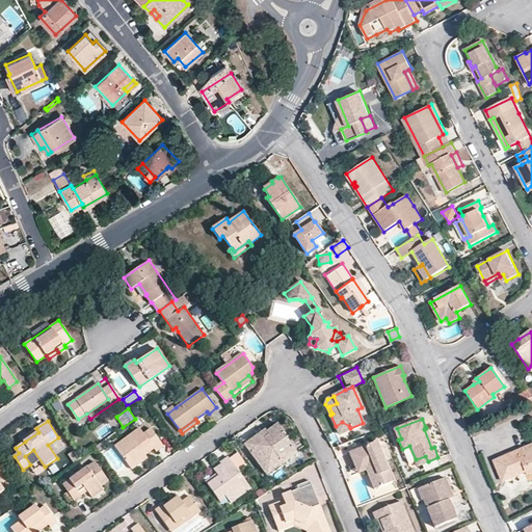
[(336,426),(340,433),(350,428),(349,426),(342,422),(336,426)]
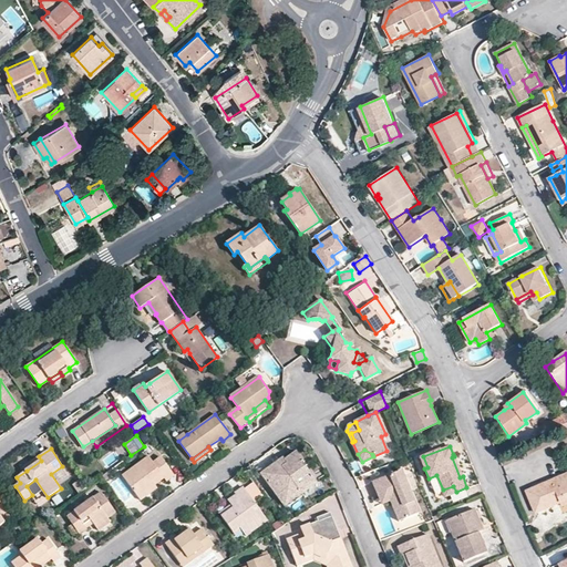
[(285,460),(287,463),(279,468),(276,463),(260,474),(278,497),(286,491),(289,494),(298,488),(300,492),(315,481),(302,464),(303,463),(296,452),(285,460)]
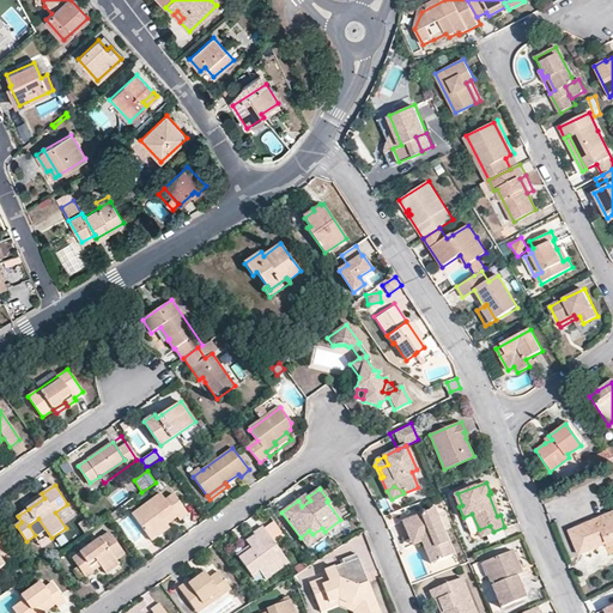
[(168,523),(164,519),(174,513),(177,516),(180,520),(189,514),(174,493),(165,498),(161,492),(133,513),(152,540),(171,527),(168,523)]
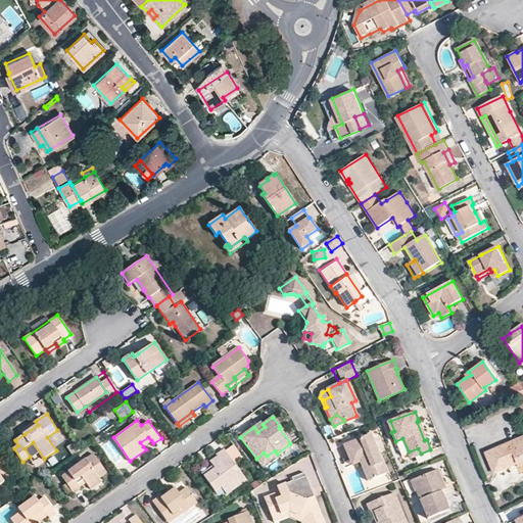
[(38,425),(36,421),(21,430),(25,434),(38,425)]
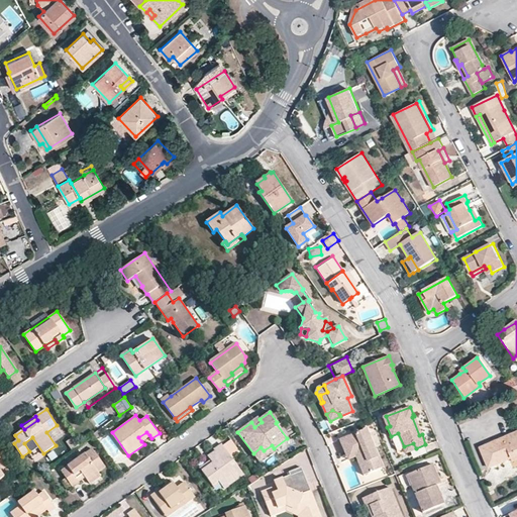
[(419,435),(422,434),(414,416),(412,417),(419,435)]
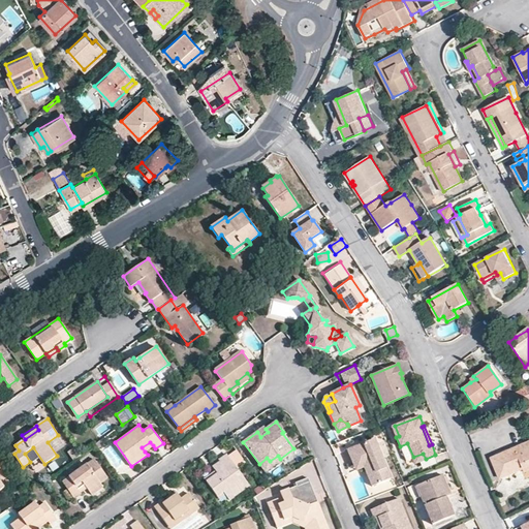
[(266,429),(263,427),(257,432),(260,437),(268,432),(266,429)]
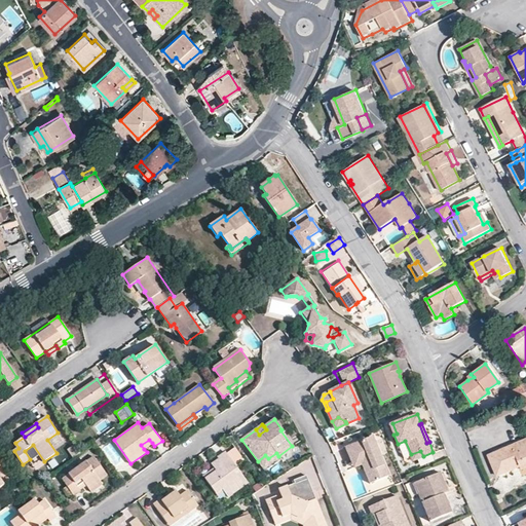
[(348,468),(362,463),(370,482),(388,475),(372,436),(348,446),(353,457),(350,458),(351,461),(346,464),(348,468)]
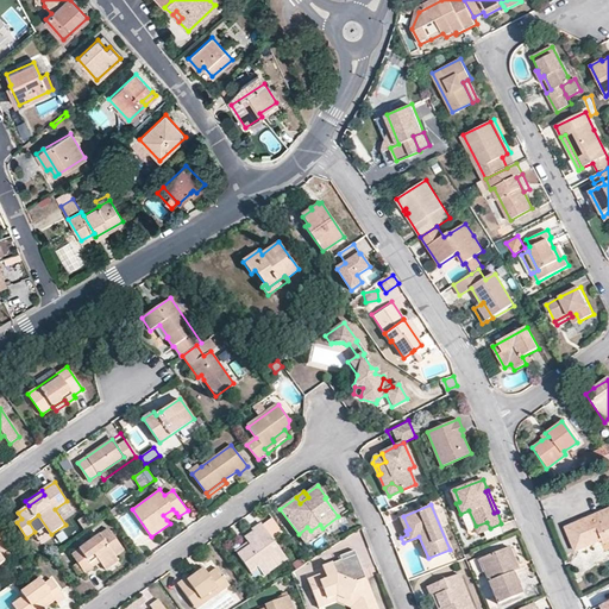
[(176,513),(173,509),(163,515),(167,520),(176,513)]
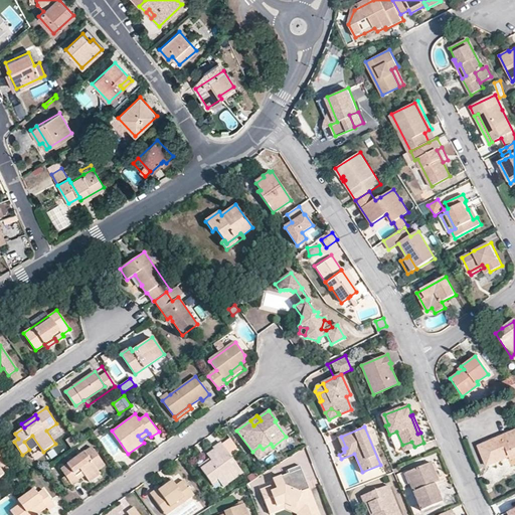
[(514,431),(479,446),(487,466),(510,457),(514,454),(514,431)]
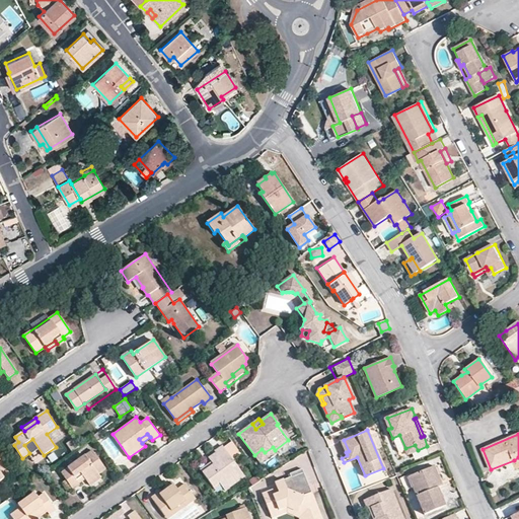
[(415,445),(405,448),(399,435),(392,438),(400,458),(418,450),(415,445)]
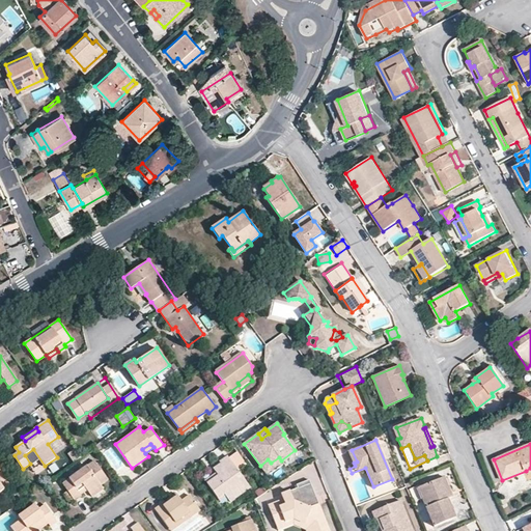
[(82,455),(76,447),(68,452),(76,460),(82,455)]
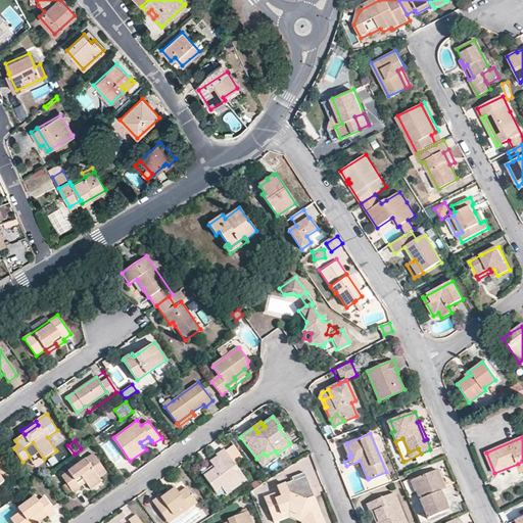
[(211,462),(214,467),(216,469),(205,477),(216,491),(222,486),(224,489),(228,494),(248,480),(225,449),(217,455),(219,457),(211,462)]
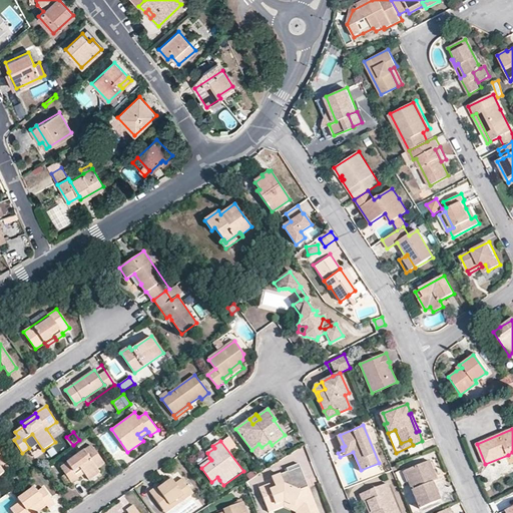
[(270,442),(262,447),(259,444),(251,450),(257,458),(273,447),(272,445),(270,442)]
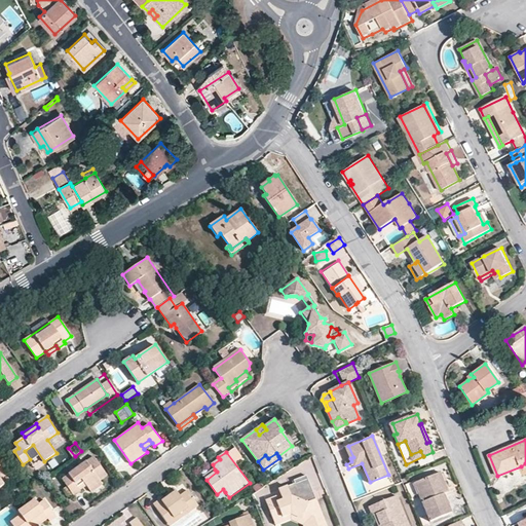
[(76,483),(82,479),(87,487),(91,492),(103,484),(101,481),(108,476),(94,457),(83,465),(72,473),(62,480),(68,488),(71,492),(68,494),(70,497),(72,496),(73,496),(81,491),(76,483)]
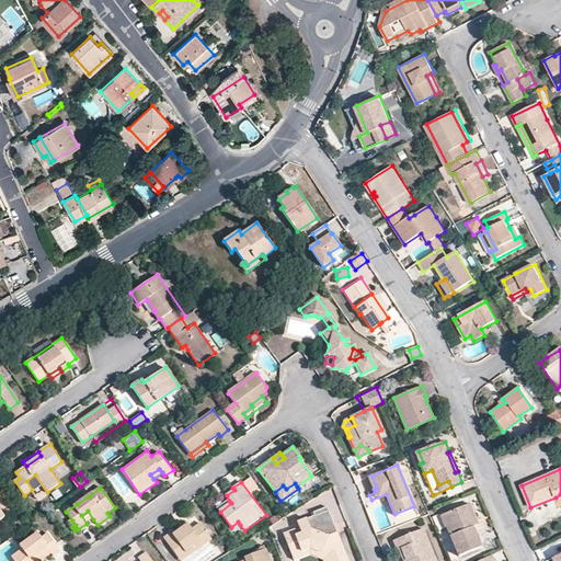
[(231,503),(229,501),(218,508),(220,512),(231,503)]
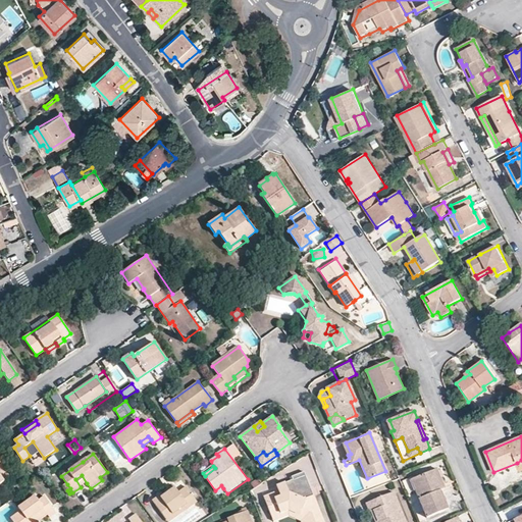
[(437,467),(432,470),(440,489),(446,487),(437,467)]
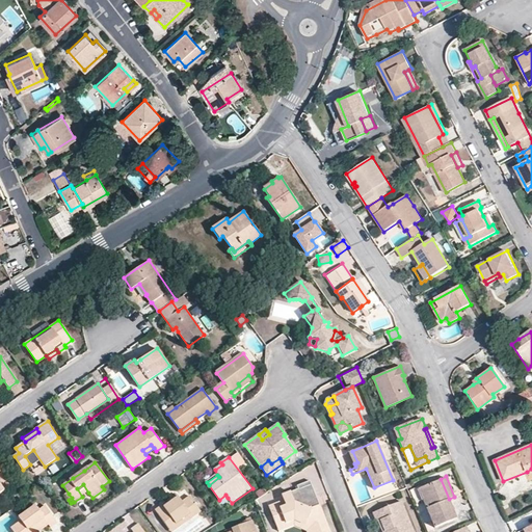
[(441,479),(419,487),(435,527),(457,517),(449,499),(441,479)]
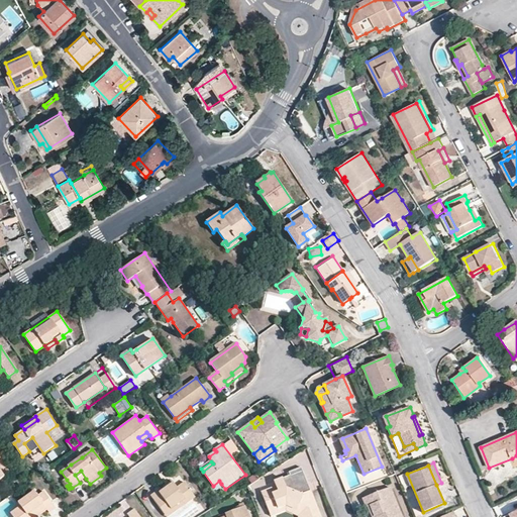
[(278,508),(279,510),(287,507),(294,510),(314,501),(301,469),(290,473),(291,476),(275,483),(277,487),(262,493),(270,511),(278,508)]
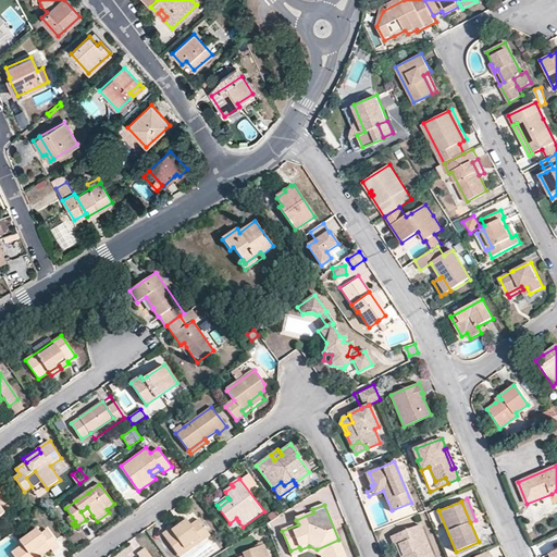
[(86,520),(93,516),(87,507),(81,511),(86,520)]
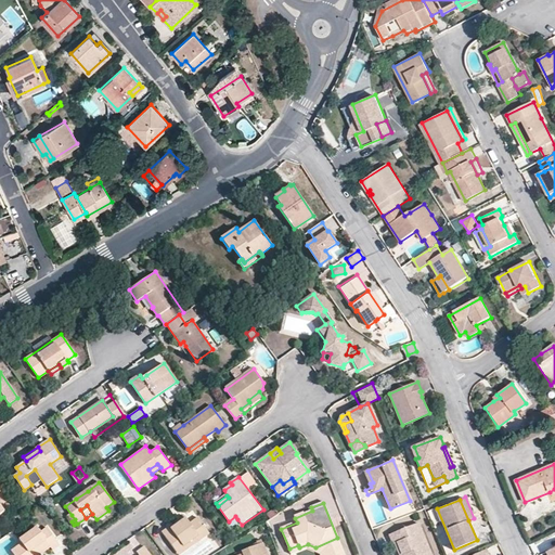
[(186,518),(184,516),(169,527),(171,529),(186,518)]
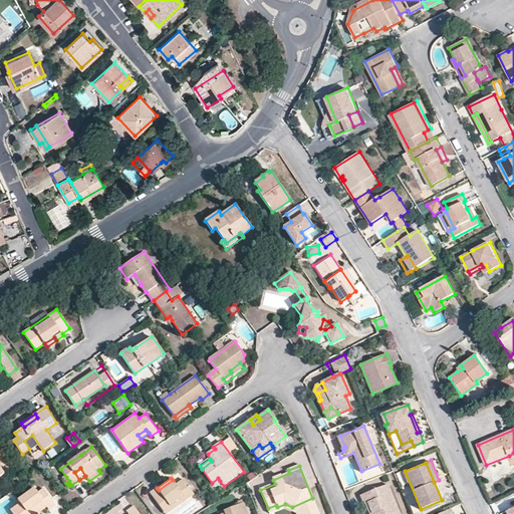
[(176,485),(173,480),(159,490),(157,488),(150,493),(163,510),(184,497),(186,500),(194,494),(184,479),(176,485)]
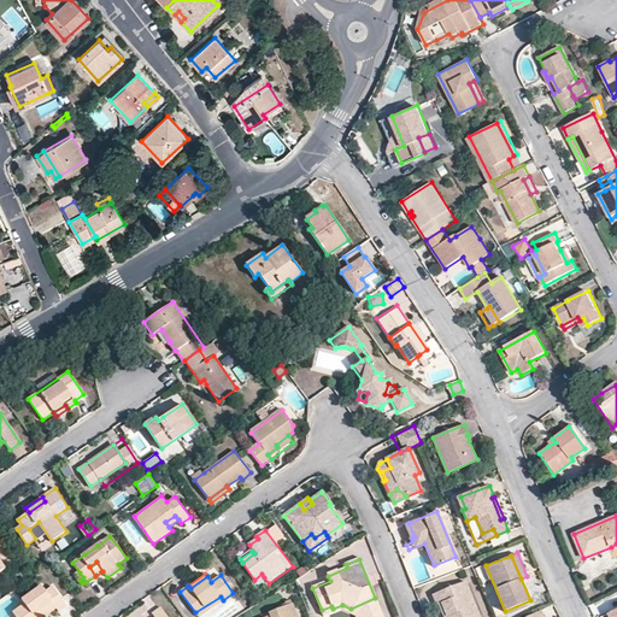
[(480,616),(476,609),(465,581),(433,594),(438,605),(439,605),(442,604),(447,616),(445,616),(480,616)]
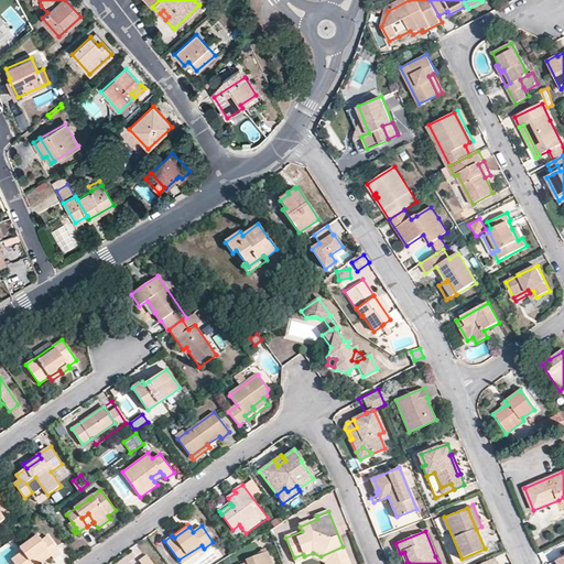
[(14,563),(38,563),(39,563),(51,555),(53,559),(61,554),(47,535),(40,541),(36,535),(19,549),(20,552),(11,559),(14,563)]
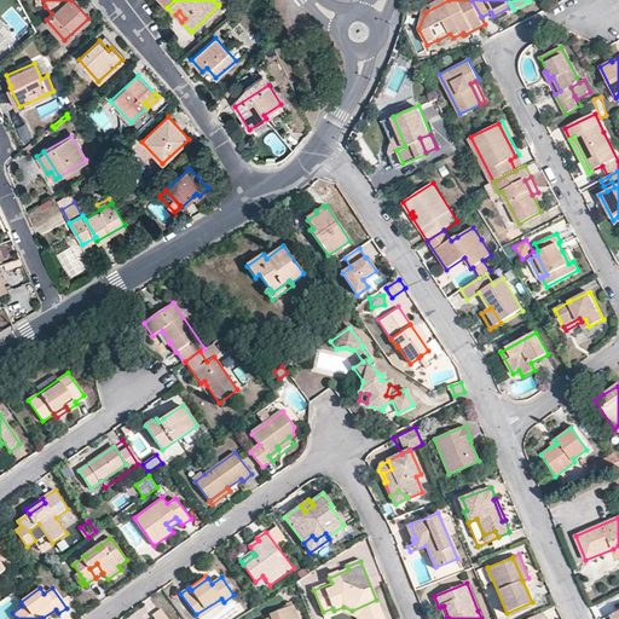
[(200,618),(224,602),(221,599),(196,614),(198,618),(200,618)]
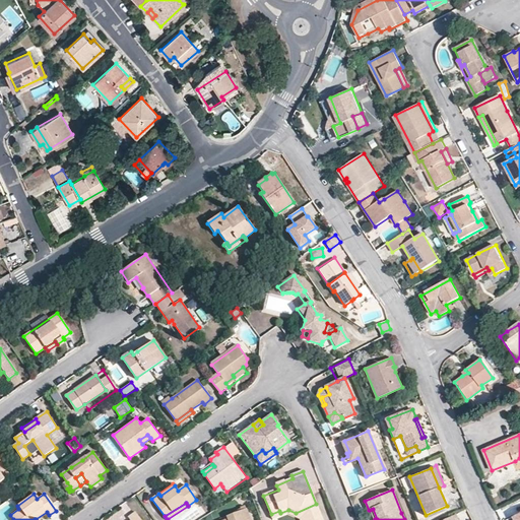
[(322,519),(316,504),(296,513),(303,517),(304,519),(322,519)]
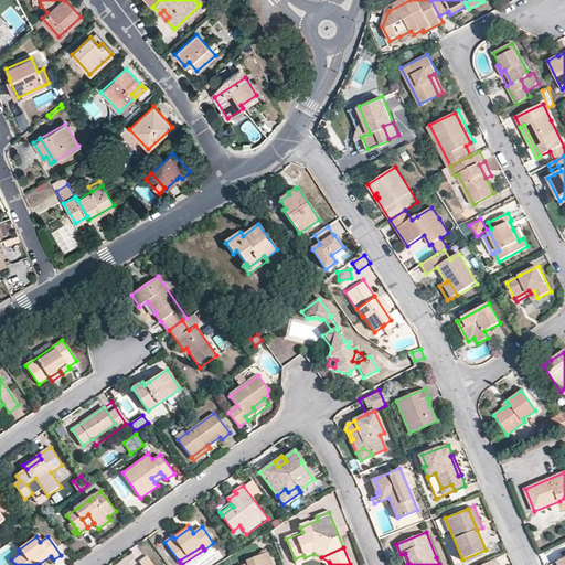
[(272,564),(266,551),(260,552),(262,553),(263,555),(256,557),(246,562),(246,564),(272,564)]
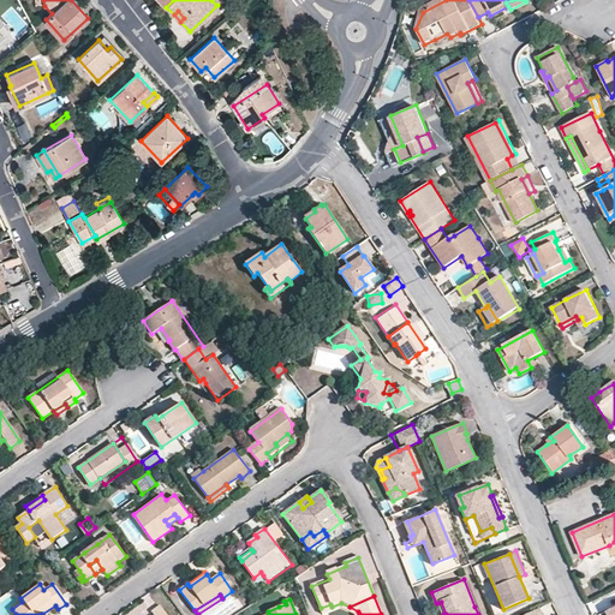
[(332,607),(330,604),(321,608),(323,614),(327,614),(341,610),(350,607),(341,603),(332,607)]
